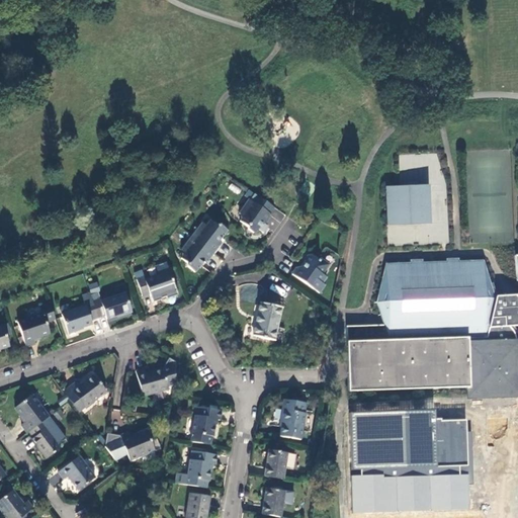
[(230,184),(228,189),(239,194),(241,188),(230,184)]
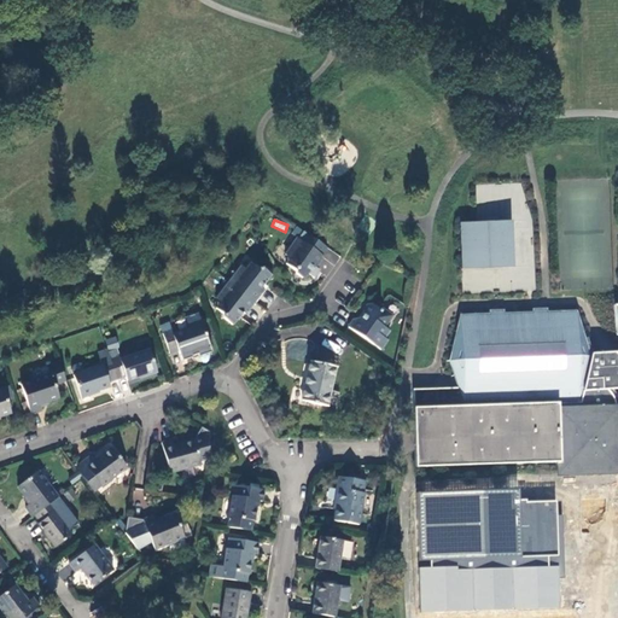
[(513,220),(461,222),(462,269),(516,266),(513,220)]
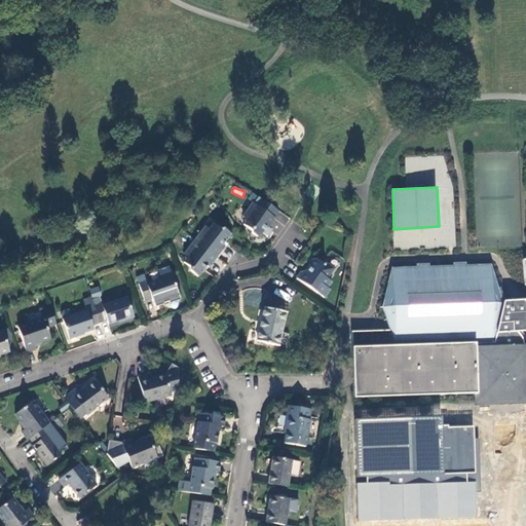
[(276,220),(253,203),(243,218),(248,221),(243,226),(252,231),(253,234),(258,237),(260,237),(266,228),(269,230),(276,220)]
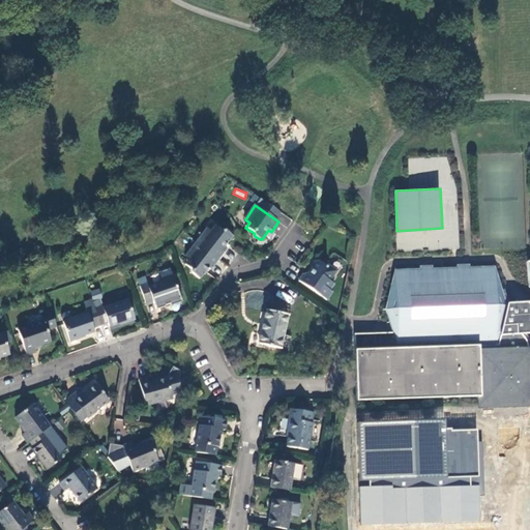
[(222,231),(215,227),(211,232),(207,229),(186,257),(190,260),(185,266),(192,270),(193,273),(200,280),(209,268),(211,270),(227,249),(225,248),(233,237),(226,231),(222,231)]
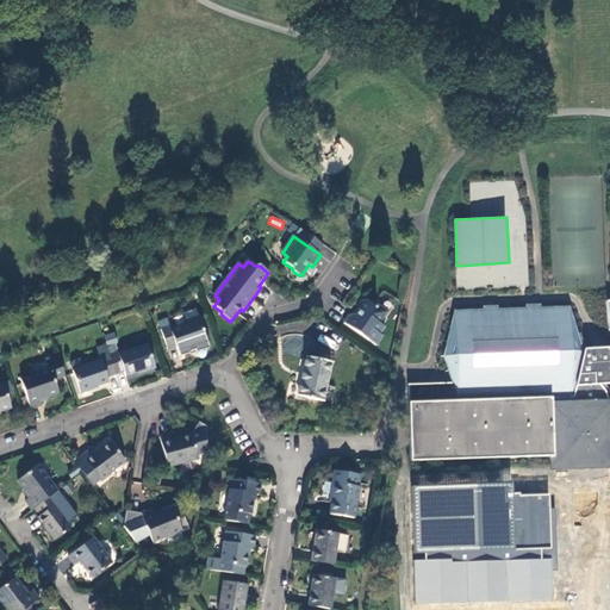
[(380,324),(388,312),(378,305),(377,307),(367,302),(363,302),(359,307),(360,312),(358,315),(349,317),(344,324),(378,347),(384,337),(380,335),(386,328),(380,324)]
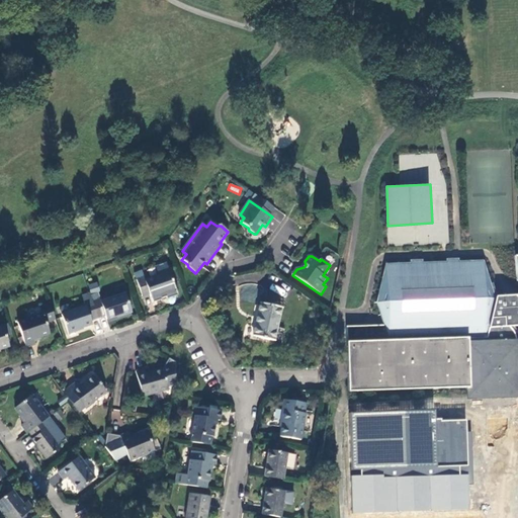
[(517,293),(494,294),(482,264),(458,265),(458,260),(444,261),(444,265),(422,266),(422,261),(409,262),(409,267),(384,268),(374,304),(382,326),(346,327),(348,391),(469,384),(470,393),(517,391),(517,373),(517,343),(516,337),(513,332),(508,325),(517,324),(517,293)]
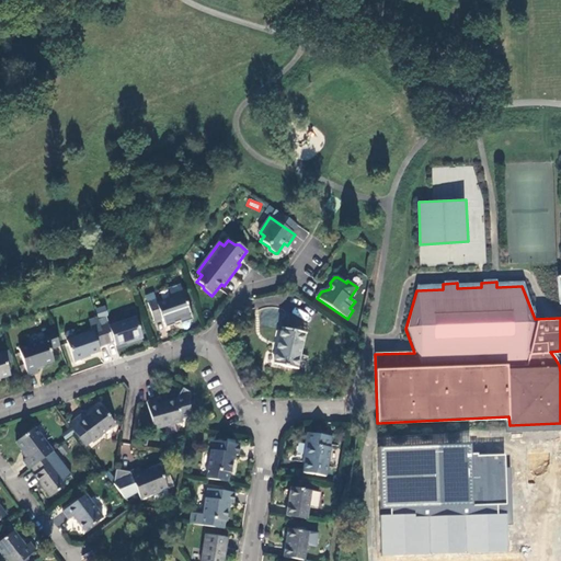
[(159,304),(158,301),(149,304),(156,321),(162,319),(163,322),(179,318),(180,320),(192,317),(185,295),(159,304)]
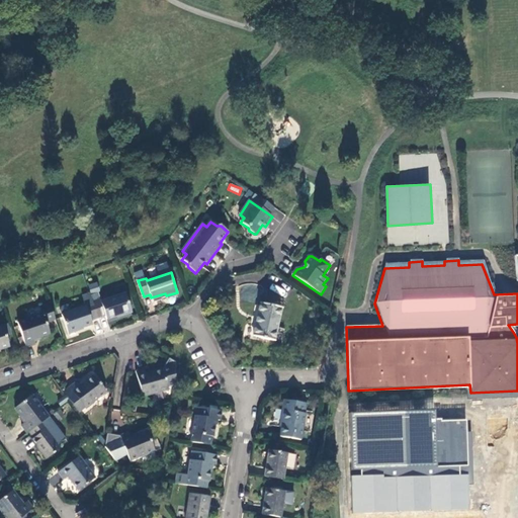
[(93,301),(99,318),(106,316),(107,319),(121,314),(121,316),(133,312),(125,293),(102,300),(101,298),(93,301)]
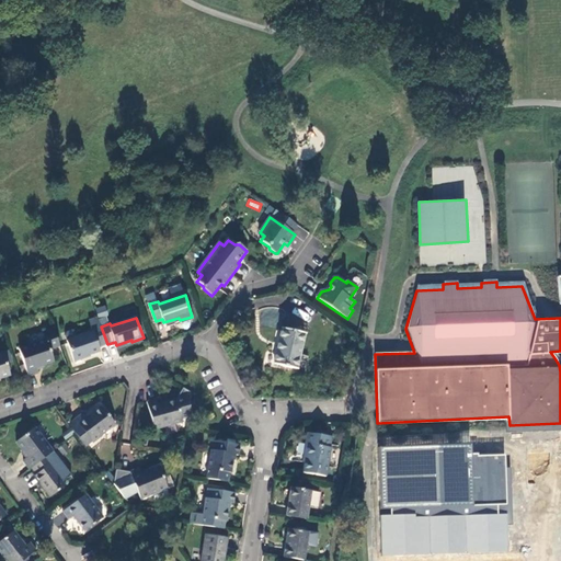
[(100,347),(107,344),(101,327),(100,324),(100,323),(91,327),(93,332),(79,338),(77,332),(75,330),(68,332),(67,336),(76,362),(87,357),(86,355),(101,351),(100,347)]
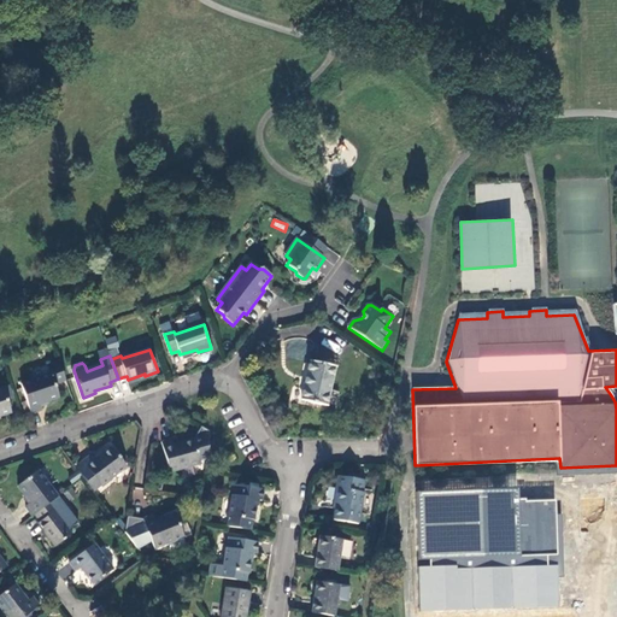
[(57,383),(66,380),(59,360),(48,364),(52,372),(22,383),(33,413),(42,410),(41,405),(62,398),(57,383)]
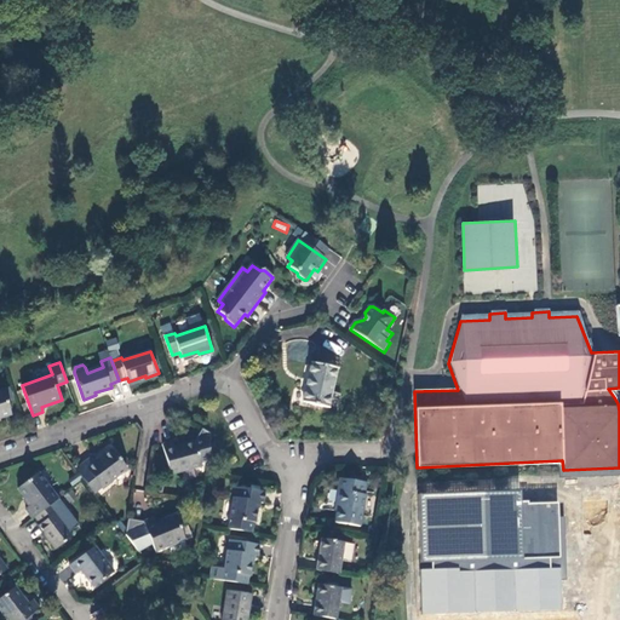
[(328,409),(337,369),(314,365),(304,403),(328,409)]
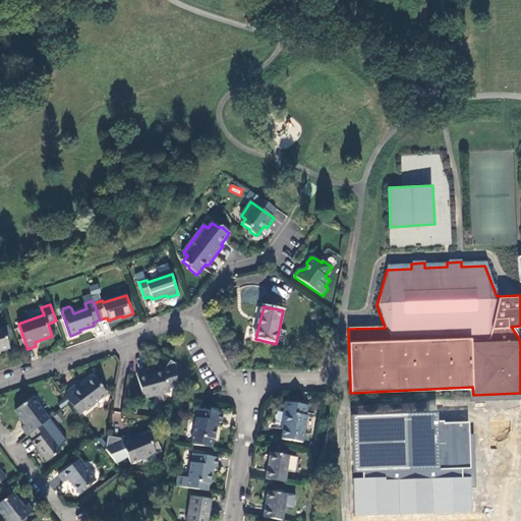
[(0,351),(10,348),(3,328),(0,329),(0,351)]
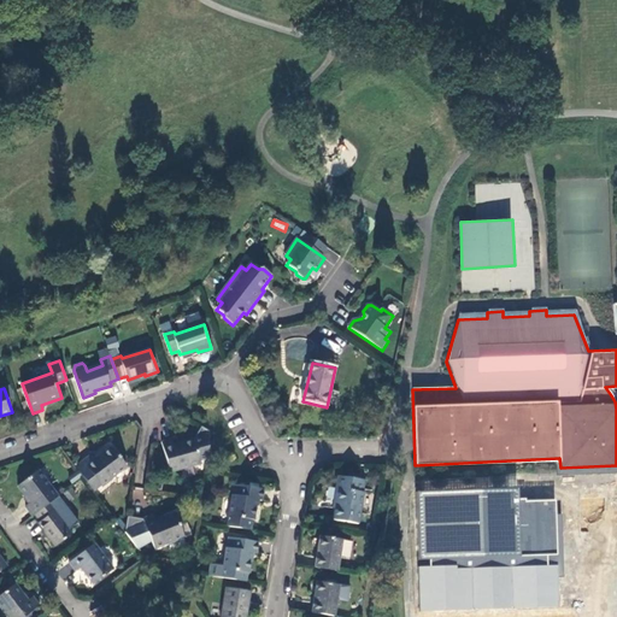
[(175,446),(172,440),(162,442),(171,472),(201,464),(194,440),(175,446)]
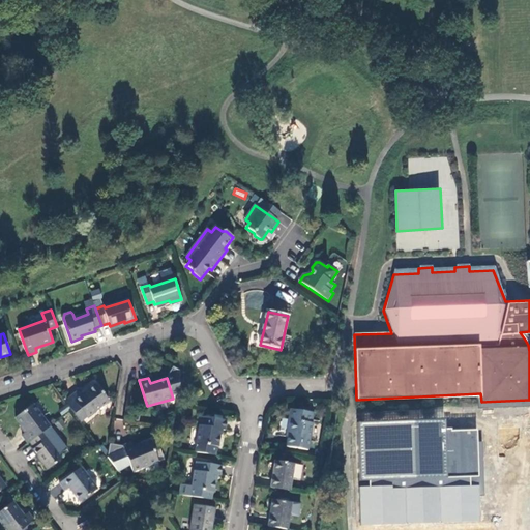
[(77,393),(65,402),(72,411),(82,423),(89,417),(89,418),(111,401),(97,384),(84,395),(80,391),(77,393)]
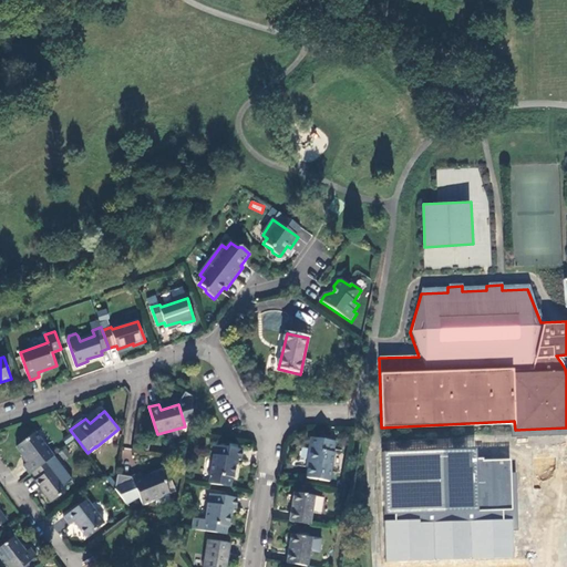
[(24,465),(31,474),(32,473),(49,461),(54,456),(35,433),(17,447),(29,462),(24,465)]
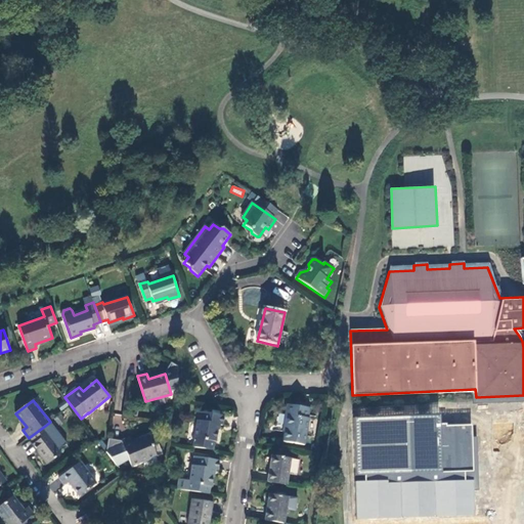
[(287,412),(288,416),(284,442),(305,446),(309,419),(308,419),(310,408),(300,407),(290,405),(288,407),(287,412)]
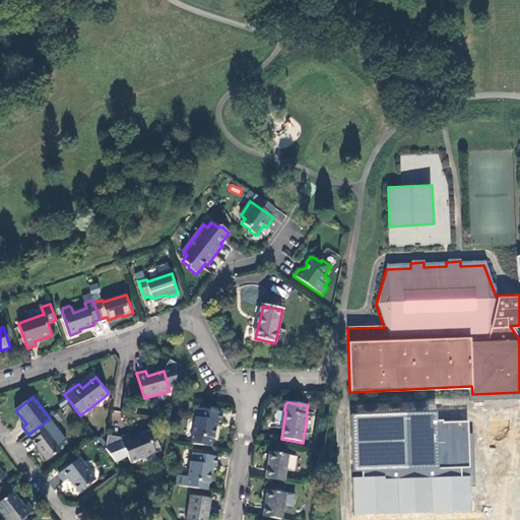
[(192,444),(212,448),(214,438),(217,421),(221,421),(223,412),(197,408),(192,444)]
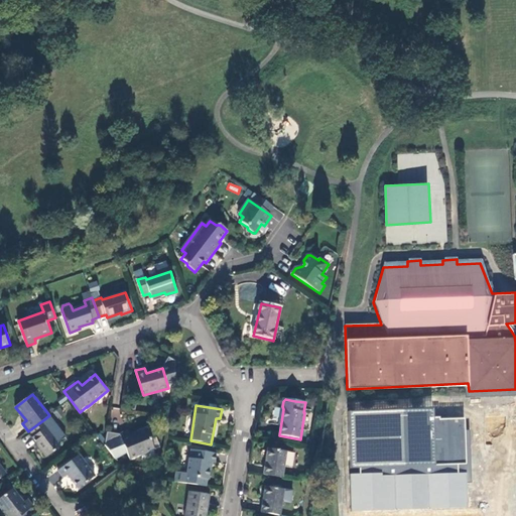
[(430,409),(349,411),(352,511),(466,508),(465,468),(464,419),(439,419),(439,417),(430,417),(430,409)]
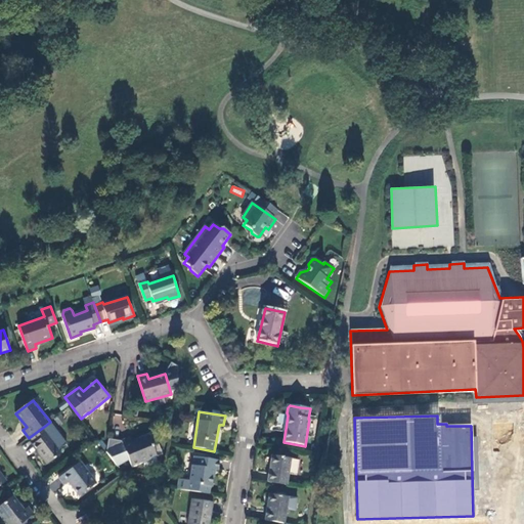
[(50,433),(45,426),(30,437),(36,444),(34,445),(49,464),(62,453),(48,435),(50,433)]
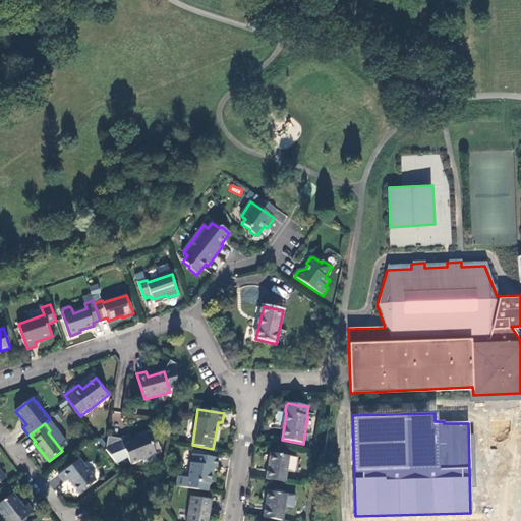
[(132,440),(130,436),(121,439),(108,437),(106,450),(117,463),(122,459),(129,456),(132,463),(158,453),(149,432),(132,440)]
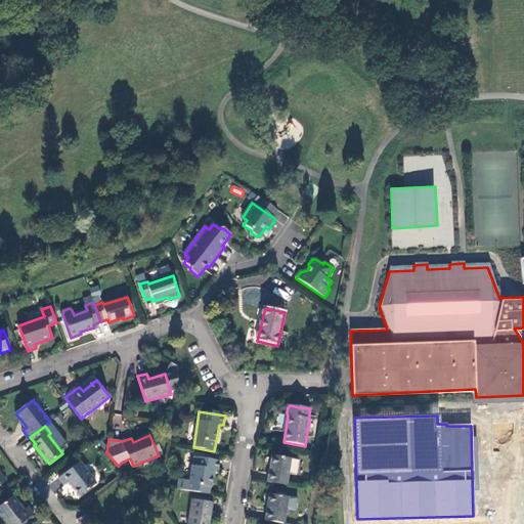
[(273,455),(268,482),(288,485),(292,459),(273,455)]
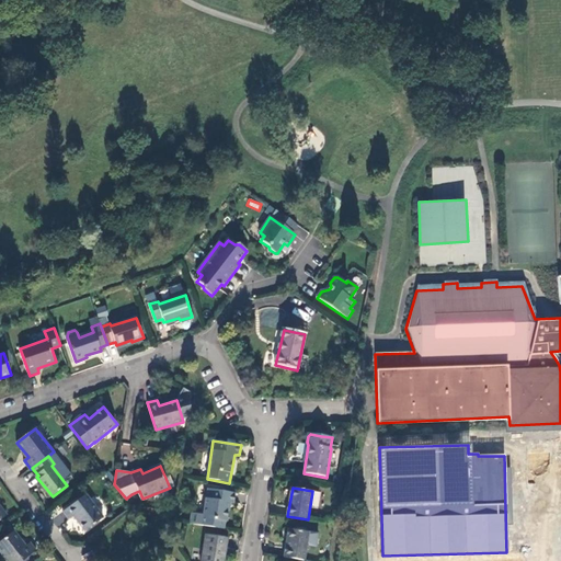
[(192,524),(224,529),(225,521),(226,522),(229,503),(233,504),(236,494),(208,489),(204,515),(194,513),(192,524)]
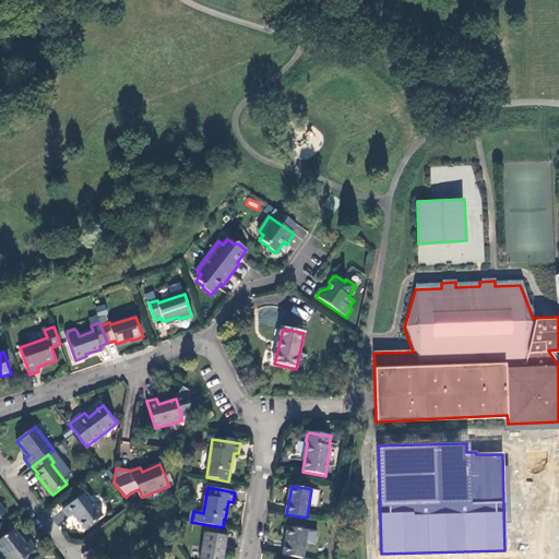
[(104,515),(86,494),(66,510),(71,518),(73,515),(85,530),(104,515)]
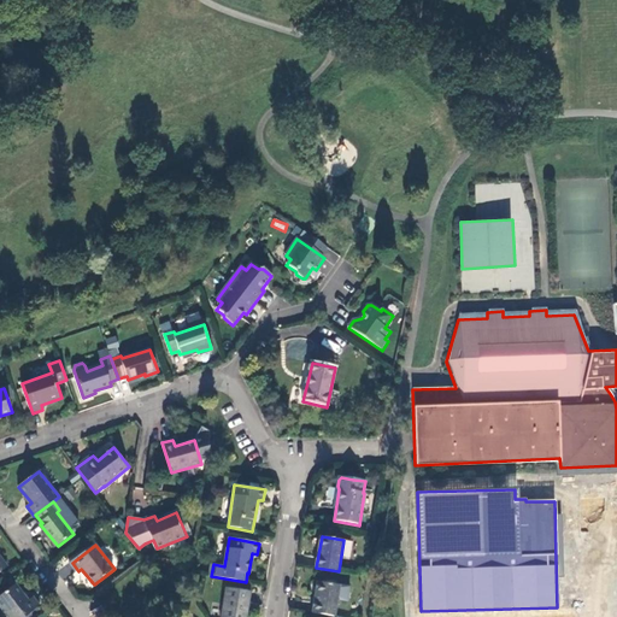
[(318,582),(313,612),(335,616),(339,600),(350,601),(352,587),(318,582)]
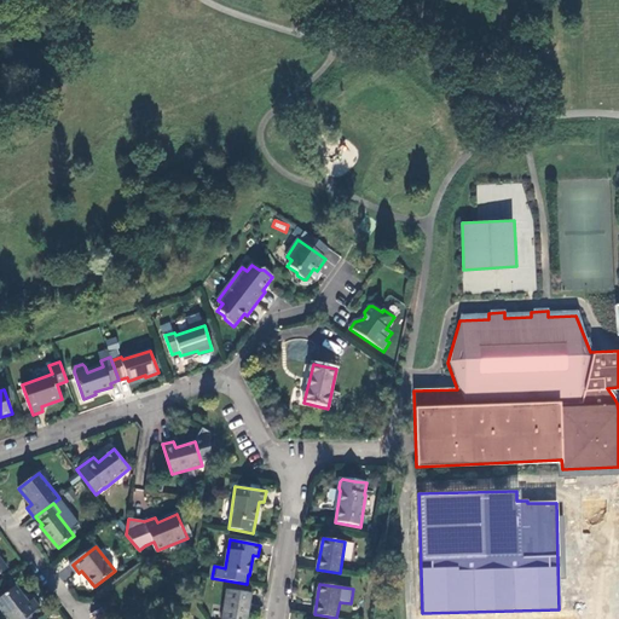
[(0,608),(7,618),(23,618),(36,609),(40,607),(33,599),(28,601),(15,585),(0,596),(0,608)]
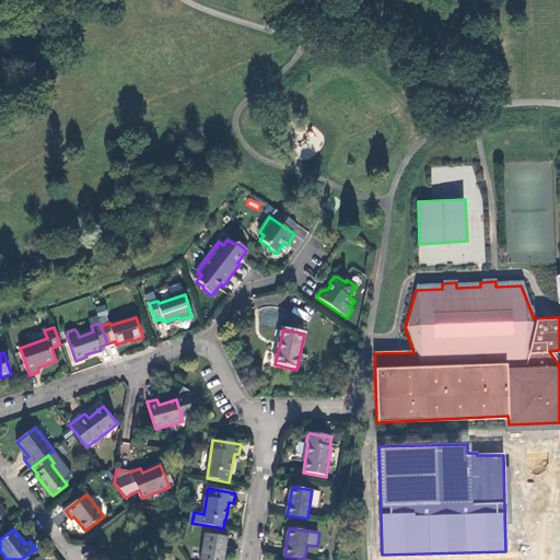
[(222,559),(226,537),(206,534),(200,559),(222,559)]
